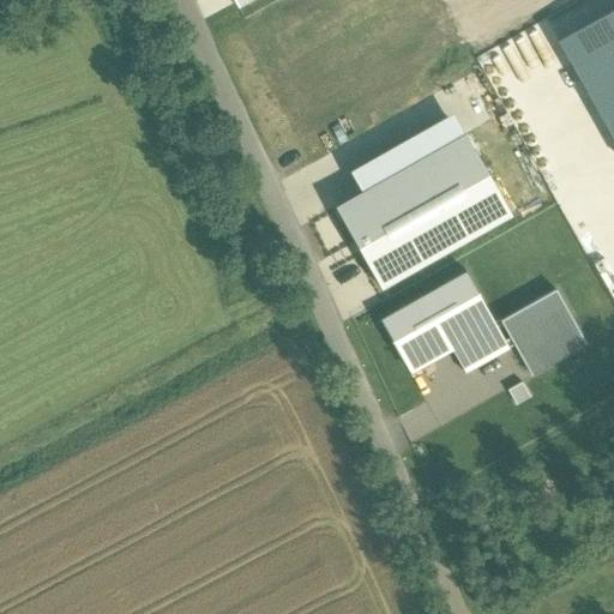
[(613,7),(558,40),(613,139),(613,7)]
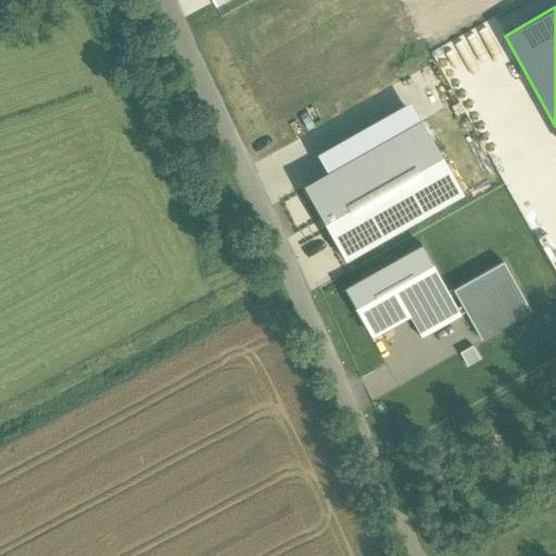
[(317,155),(327,174),(420,122),(411,102),(317,155)]
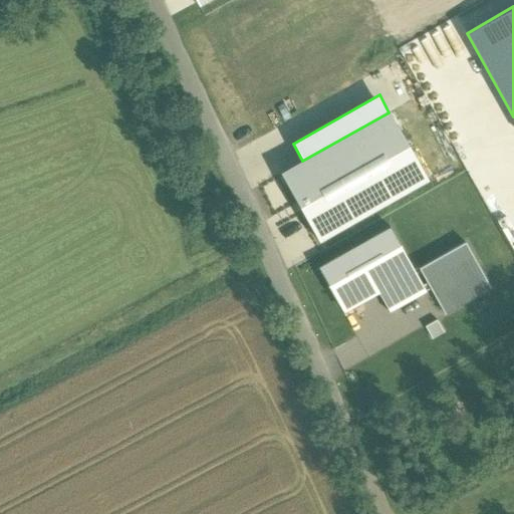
[(318,240),(427,179),(389,112),(302,161),(280,174),(318,240)]
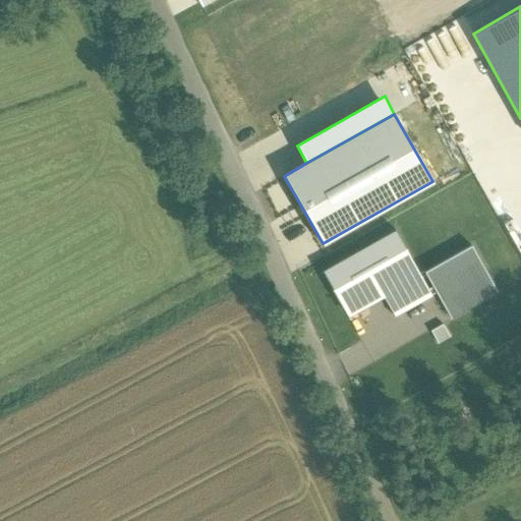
[(394,230),(322,271),(348,317),(384,297),(394,315),(431,295),(394,230)]
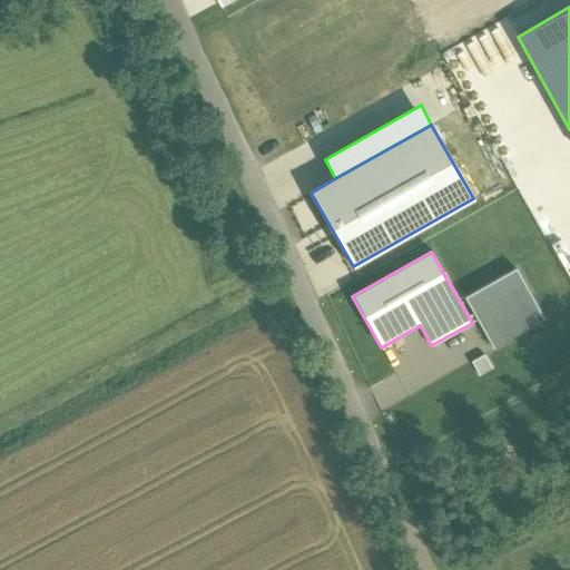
[(544,320),(516,268),(464,296),(493,349),(544,320)]
